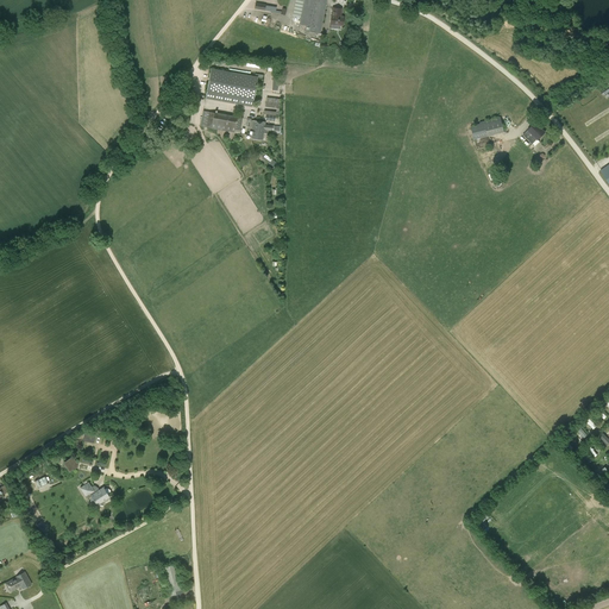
[(295,0),(293,17),(300,18),(299,24),(309,26),(308,31),(320,33),(326,0),(295,0)]
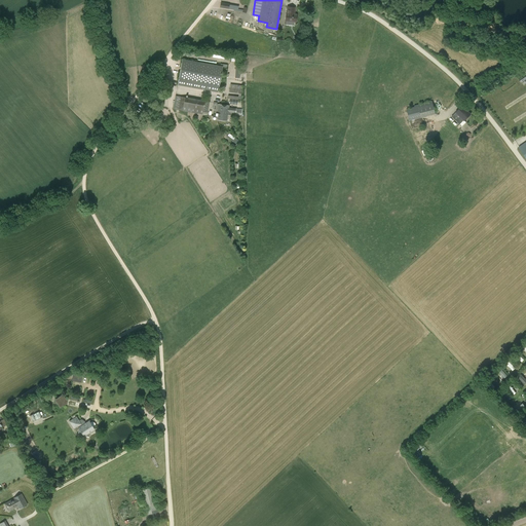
[(295,13),(295,7),(287,6),(287,12),(286,12),(285,22),(289,22),(289,23),(294,24),(294,23),(296,23),(297,13),(295,13)]
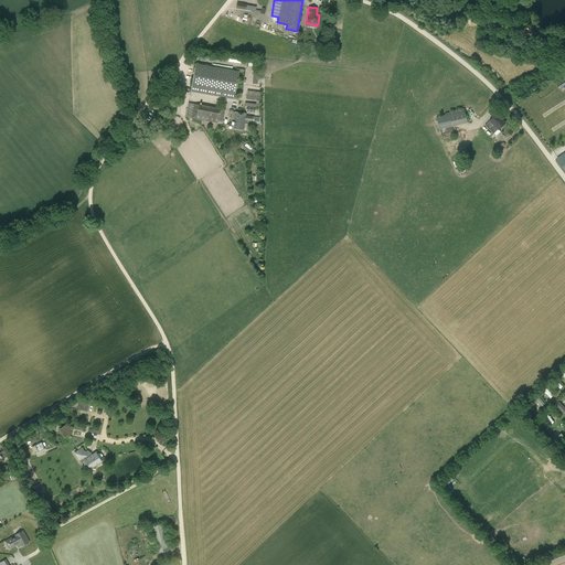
[(238,71),(195,63),(190,92),(234,99),(238,71)]
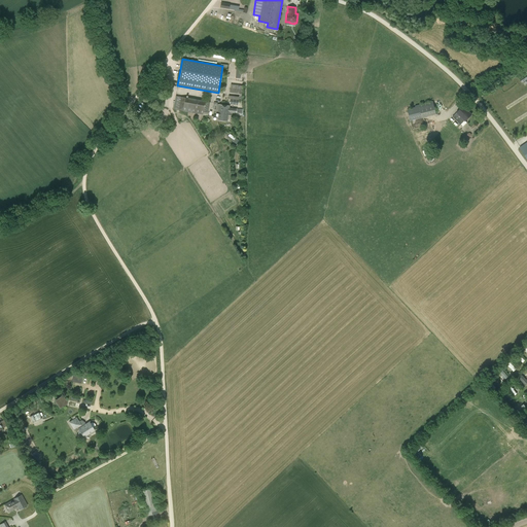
[(243,85),(231,84),(230,93),(239,94),(239,97),(229,96),(229,99),(230,99),(230,104),(234,104),(234,106),(236,106),(236,105),(238,105),(238,100),(241,101),(243,85)]
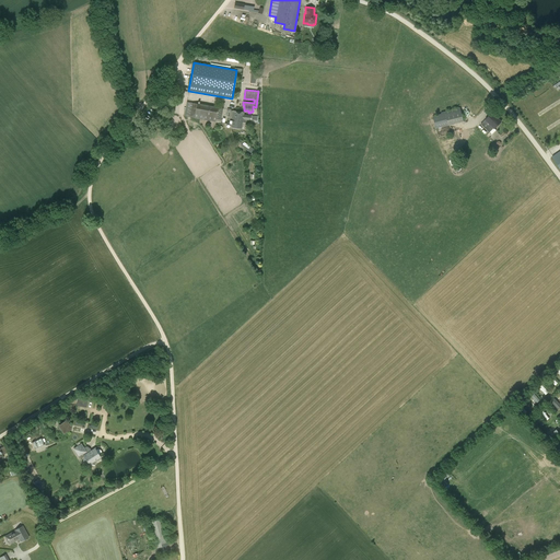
[(190,117),(220,123),(221,119),(223,108),(187,102),(184,116),(190,117)]
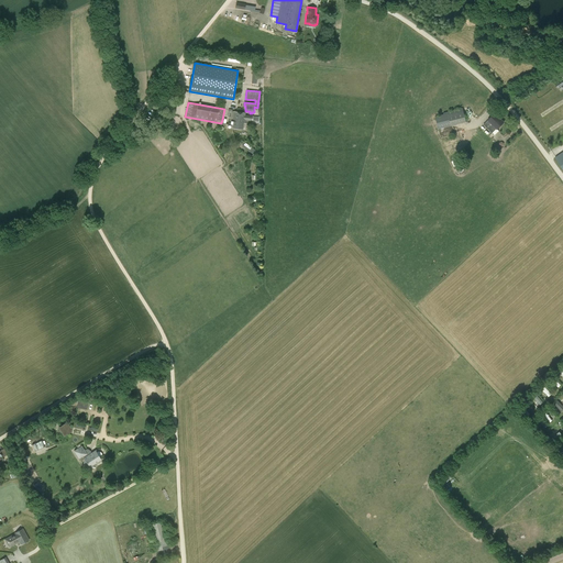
[(435,117),(439,129),(452,125),(466,122),(463,108),(444,112),(444,114),(435,117)]
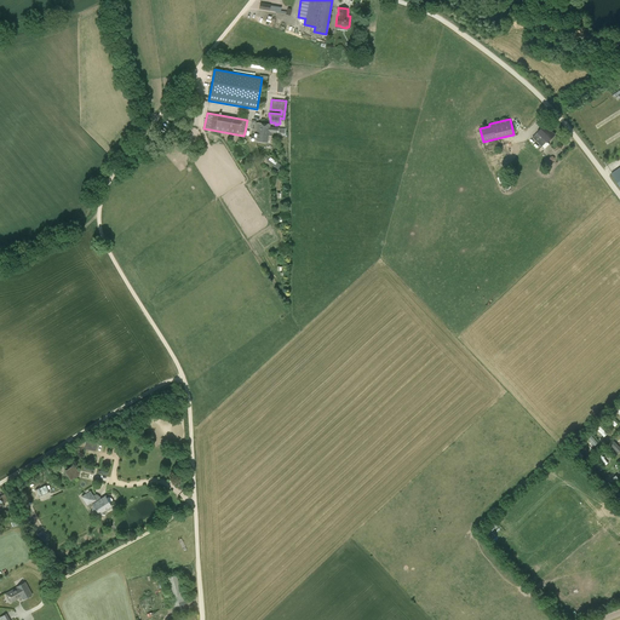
[(256,141),(268,142),(271,143),(273,133),(285,135),(286,128),(269,126),(270,125),(257,122),(256,133),(257,133),(256,138),(256,141)]
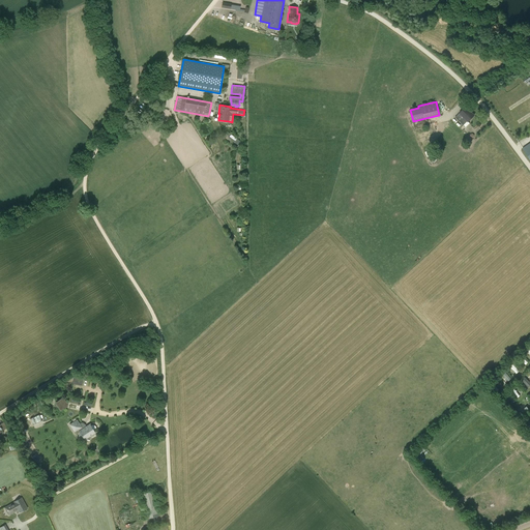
[(460,113),(455,117),(463,125),(464,124),(468,121),(474,115),(466,107),(460,113)]
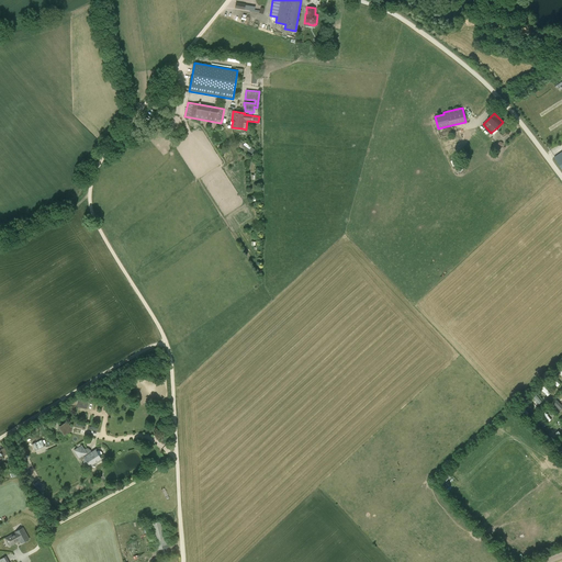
[(539,386),(547,395),(550,393),(541,383),(539,386)]
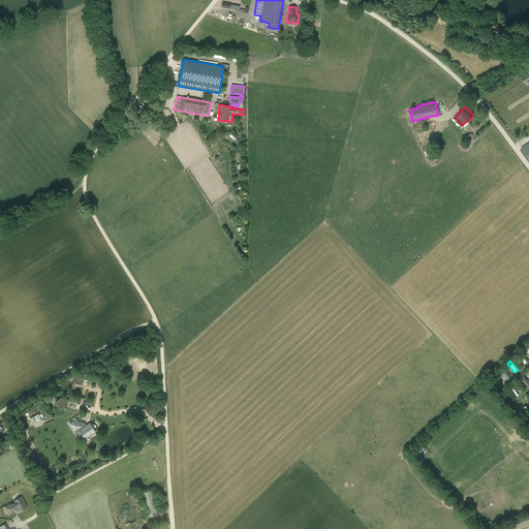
[(503,371),(500,373),(507,380),(509,378),(503,371)]
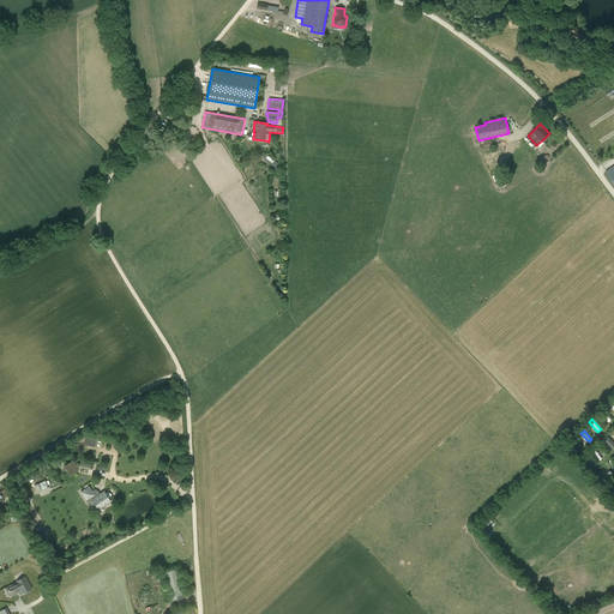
[(612,449),(613,446),(613,443),(607,435),(603,439),(612,449)]
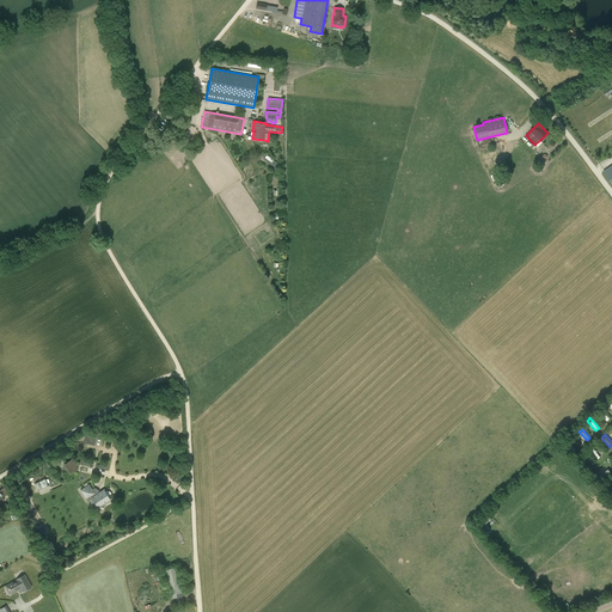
[(79,465),(77,465),(73,458),(68,461),(63,460),(61,469),(67,470),(69,475),(75,470),(78,471),(79,465)]
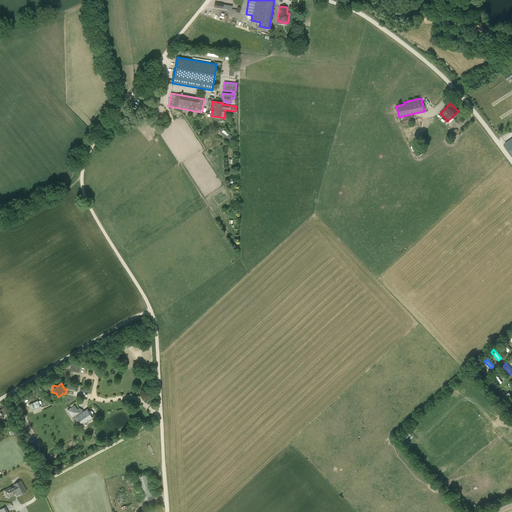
[(40,407),(38,401),(29,404),(32,410),(40,407)]
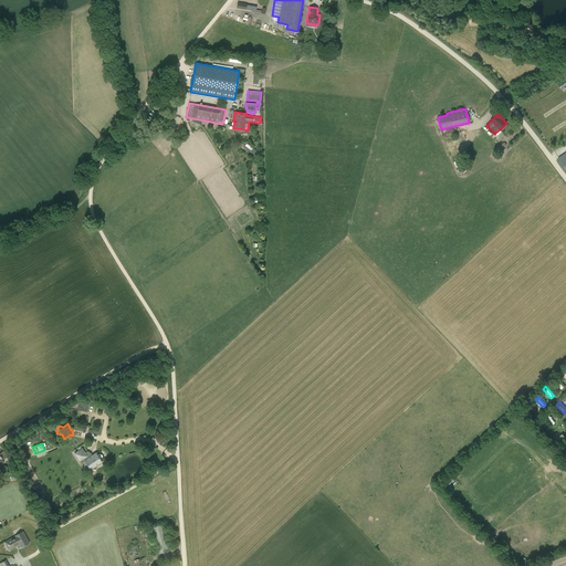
[(82,449),(74,453),(80,461),(83,459),(84,460),(85,461),(85,462),(84,468),(90,468),(90,469),(91,469),(96,470),(97,464),(102,461),(101,460),(97,454),(96,453),(92,456),(92,454),(91,453),(88,451),(84,452),(82,449)]
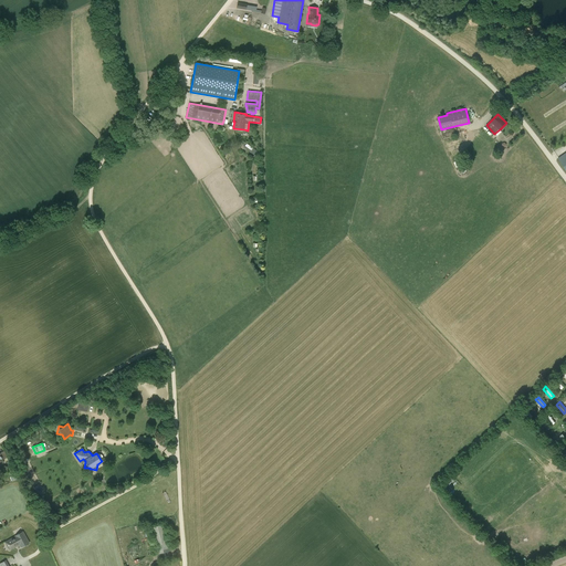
[(23,531),(14,536),(4,542),(9,551),(13,548),(19,545),(21,547),(25,545),(30,543),(23,531)]
